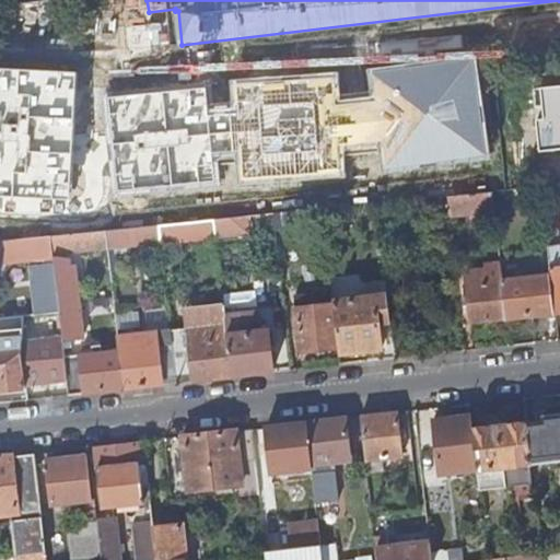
[(176,92),(7,108),(12,163),(182,146),(176,92)]
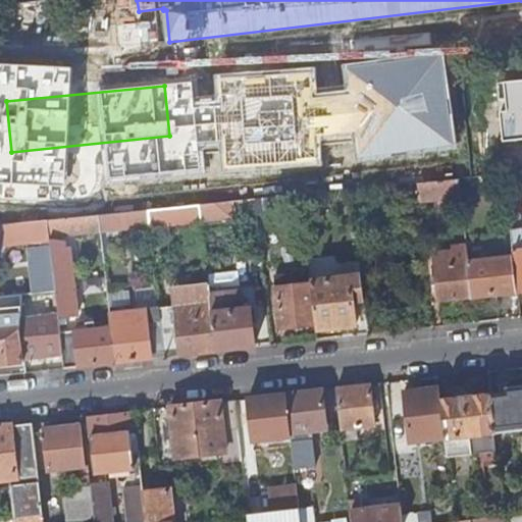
[(459,176),(417,180),(419,200),(461,195),(459,176)]
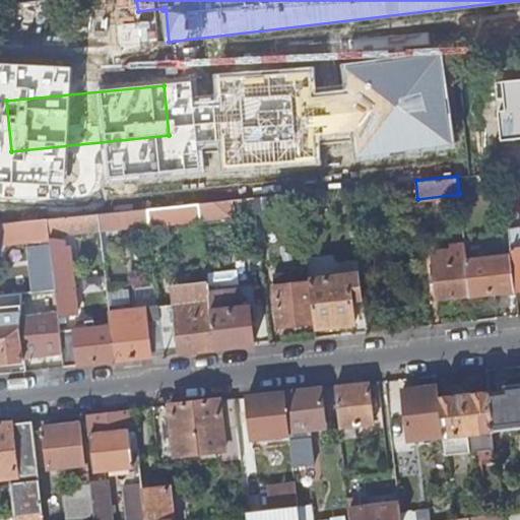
[(225,210),(224,200),(204,202),(205,212),(225,210)]
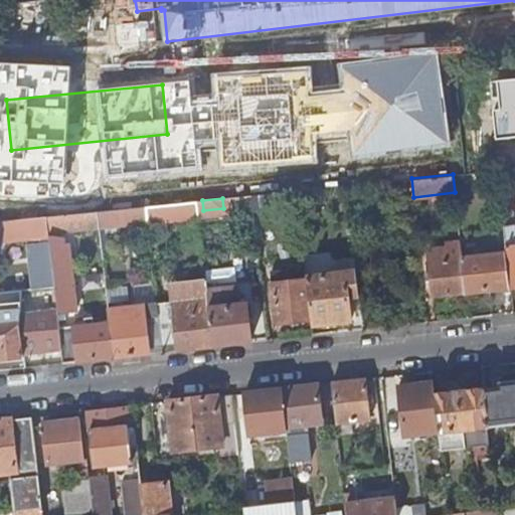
[(199,217),(197,200),(148,206),(149,222),(199,217)]
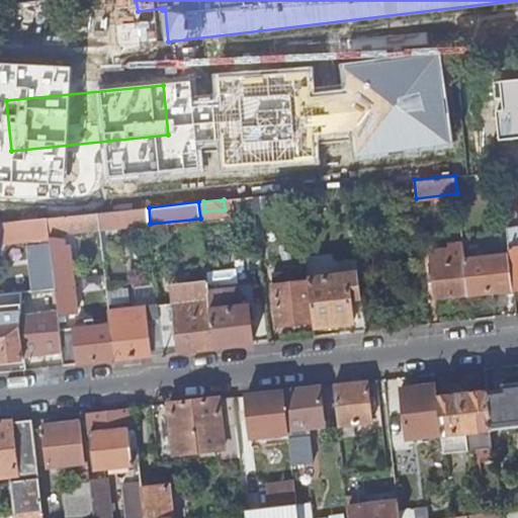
[(150,224),(149,207),(116,210),(118,226),(150,224)]
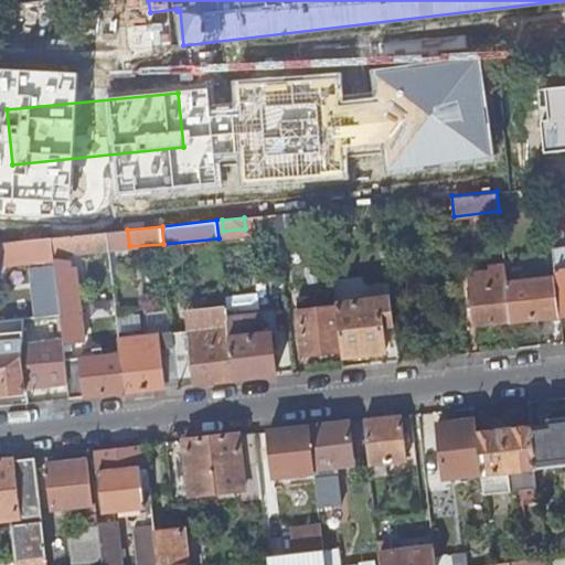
[(562,230),(552,231),(558,277),(562,313),(564,312),(564,247),(564,248),(562,230)]
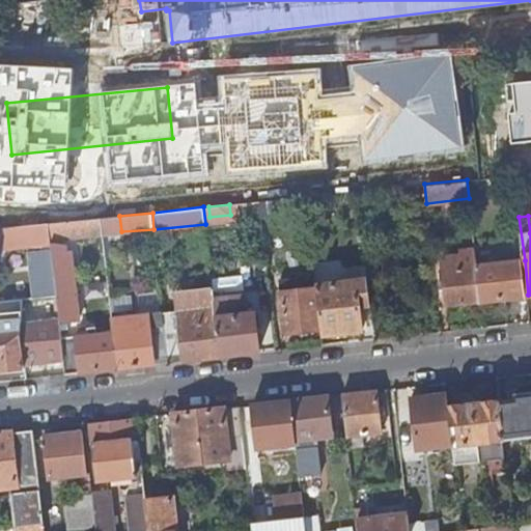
[(103,231),(101,218),(49,223),(50,238),(103,231)]
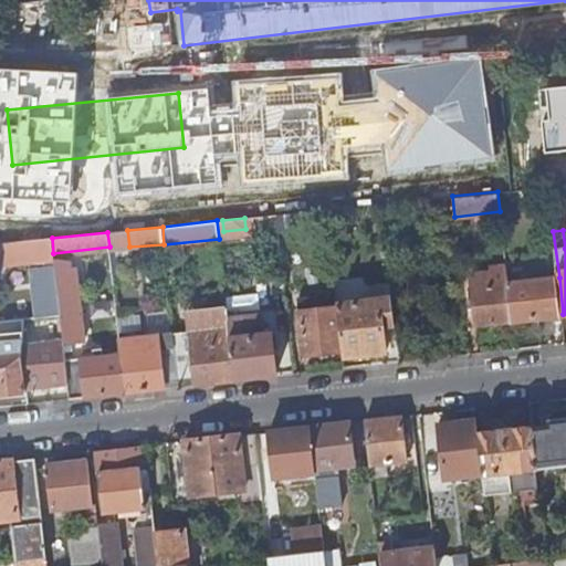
[(53,253),(52,238),(0,242),(0,262),(44,259),(45,268),(55,268),(54,259),(53,253)]
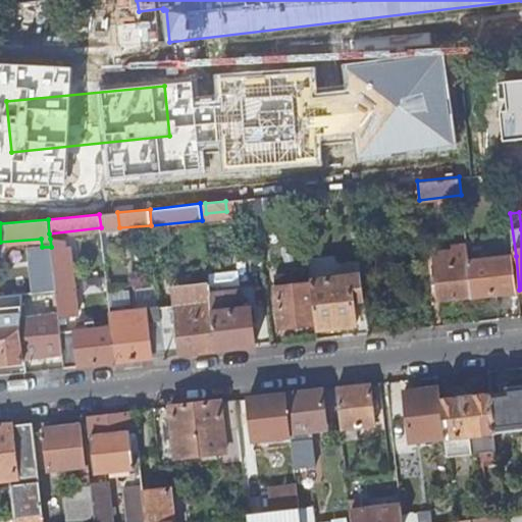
[(63,241),(50,239),(51,247),(56,290),(59,315),(59,318),(77,316),(69,246),(64,247),(63,241)]
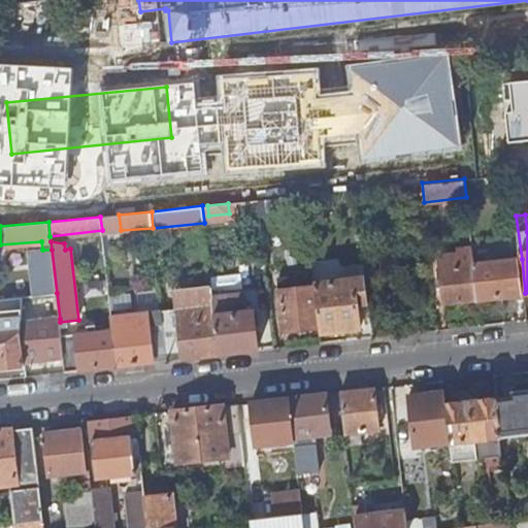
[(474,263),(472,245),(457,246),(458,252),(438,254),(441,276),(443,293),(444,302),(479,298),(474,263)]
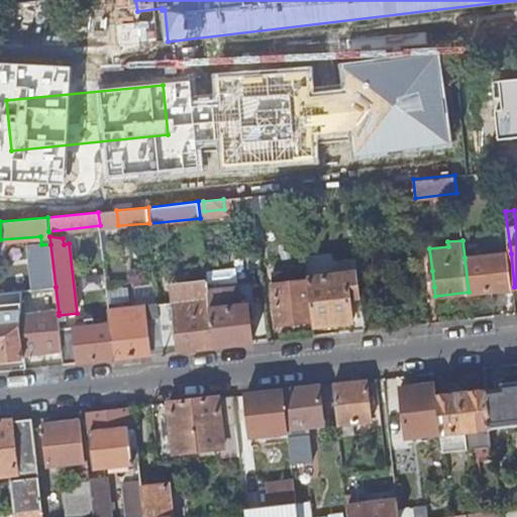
[(514,287),(511,253),(464,257),(469,292),(514,287)]
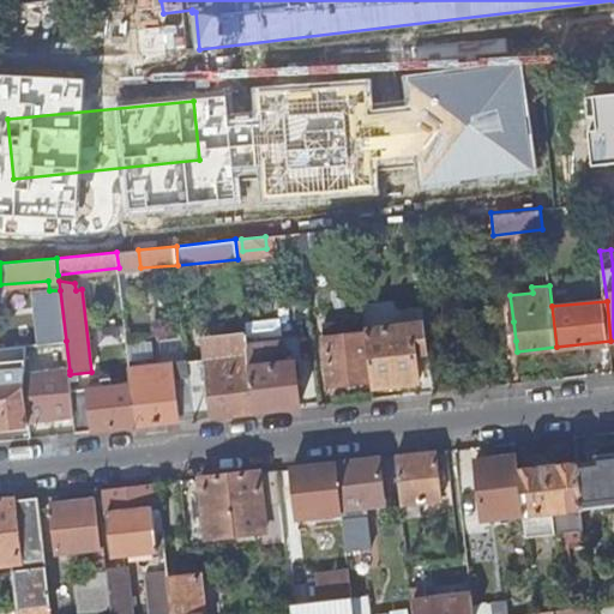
[(429,353),(425,309),(399,313),(401,326),(367,330),(367,333),(372,380),(373,386),(420,380),(417,354),(429,353)]
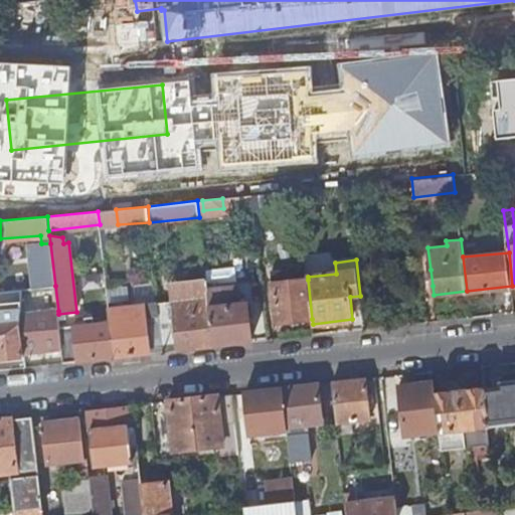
[(106,286),(105,273),(95,275),(97,287),(106,286)]
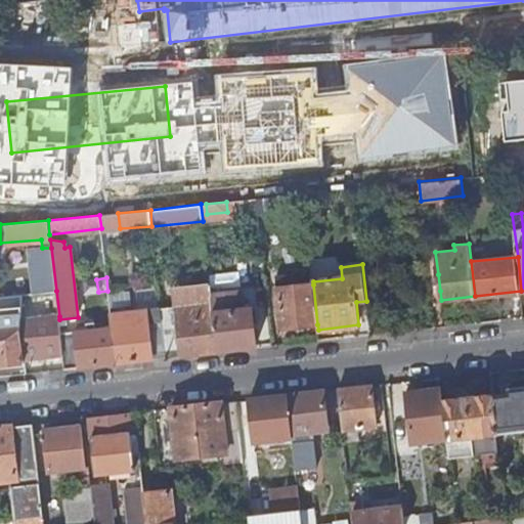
[(167,358),(218,352),(214,312),(212,295),(211,285),(186,289),(189,318),(179,320),(177,306),(175,306),(161,308),(167,358)]
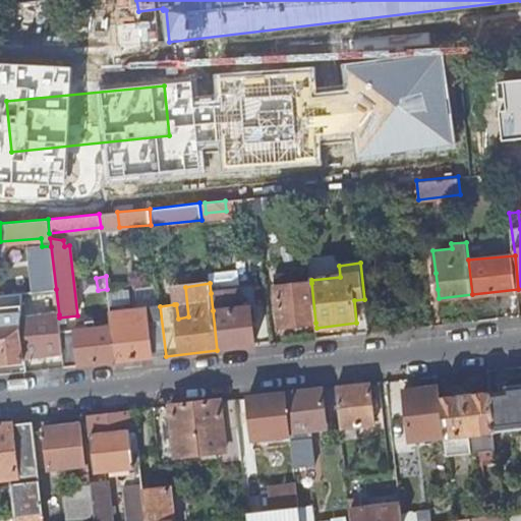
[(315,323),(311,283),(276,287),(280,327),(315,323)]
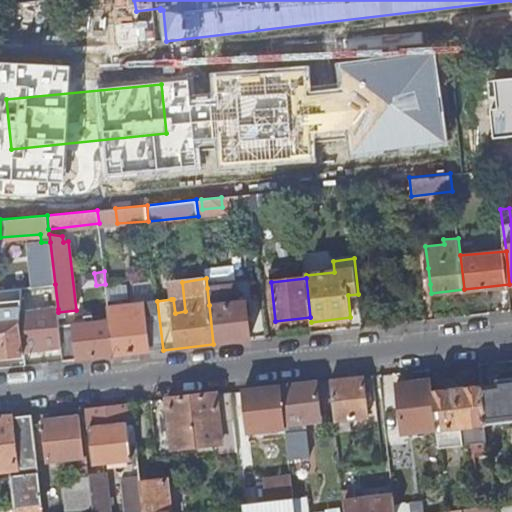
[(185,311),(182,282),(170,283),(171,299),(173,299),(175,313),(185,311)]
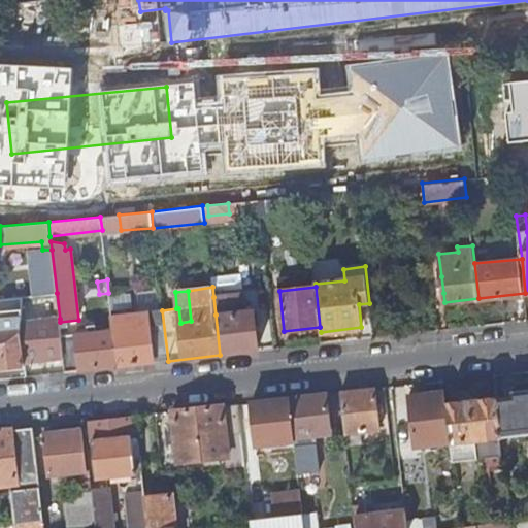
[(220,355),(259,350),(254,310),(243,311),(241,294),(213,297),(216,315),(220,355)]
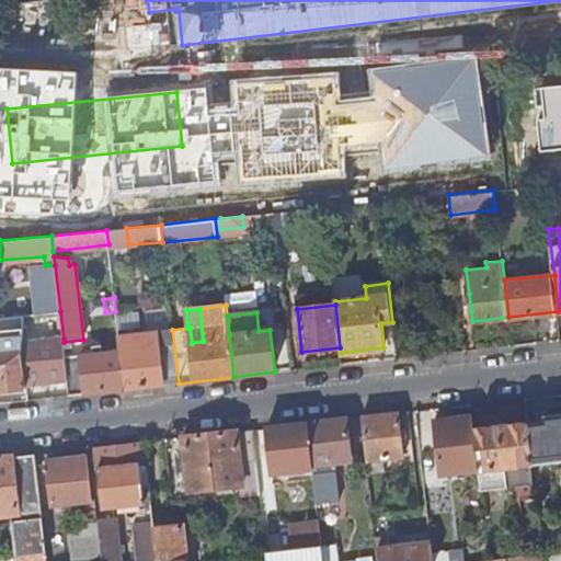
[(23,334),(24,316),(0,318),(2,336),(23,334)]
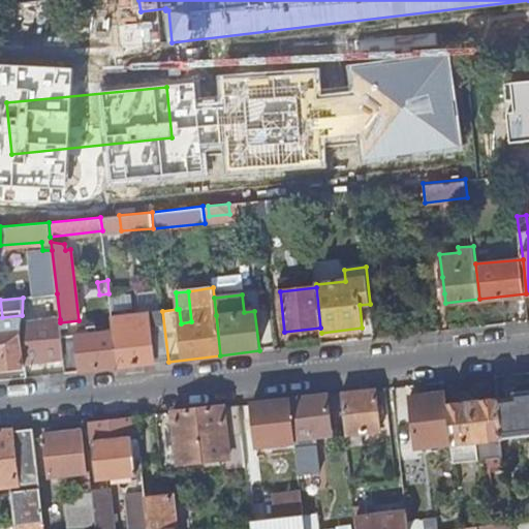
[(168,362),(162,311),(112,317),(113,330),(118,367),(168,362)]
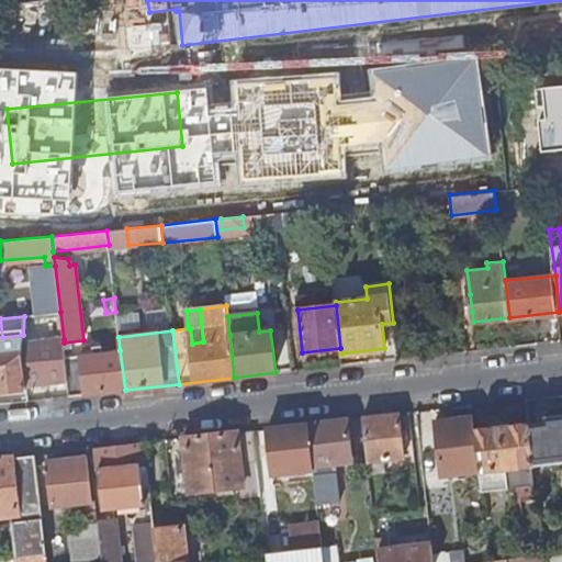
[(64,343),(64,339),(23,344),(22,353),(25,385),(68,380),(66,358),(64,343)]
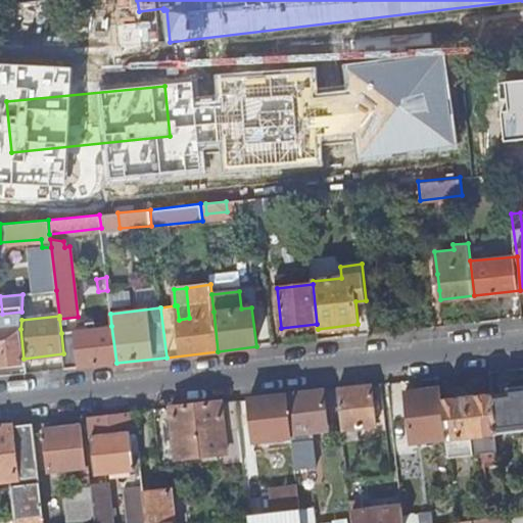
[(116,363),(111,326),(61,333),(63,353),(65,369),(116,363)]
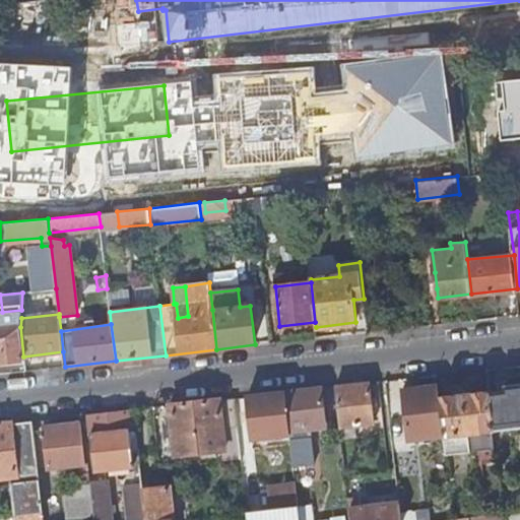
[(23,356),(20,327),(0,328),(0,363),(24,361),(23,356)]
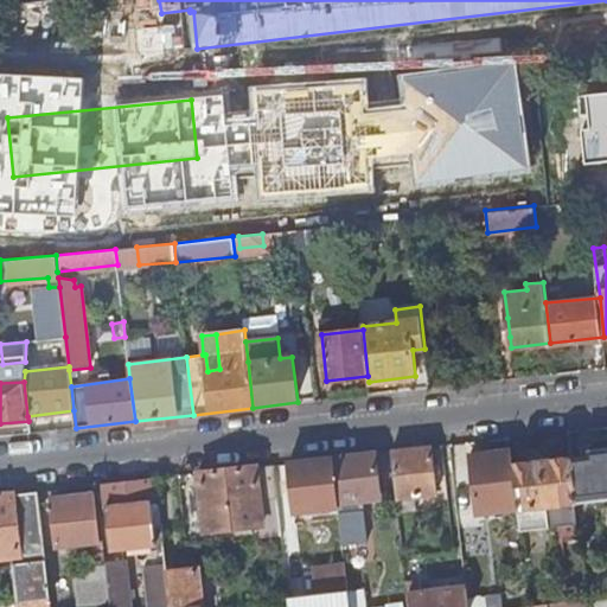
[(433,468),(430,446),(391,451),(397,498),(436,493),(434,473),(433,468)]
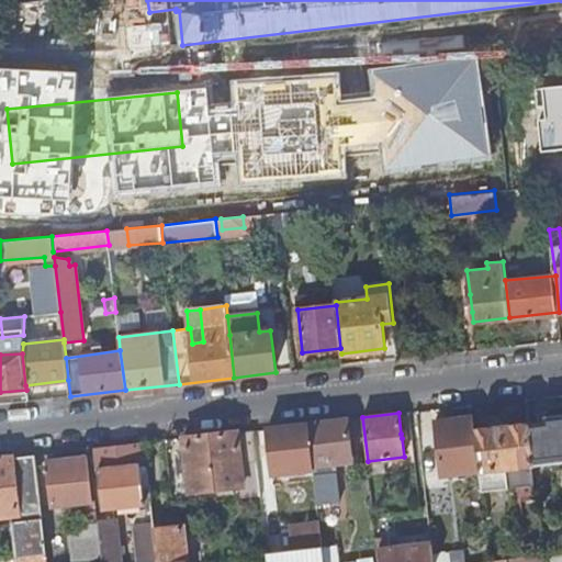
[(561,461),(561,415),(546,417),(546,423),(529,425),(534,465),(561,461)]
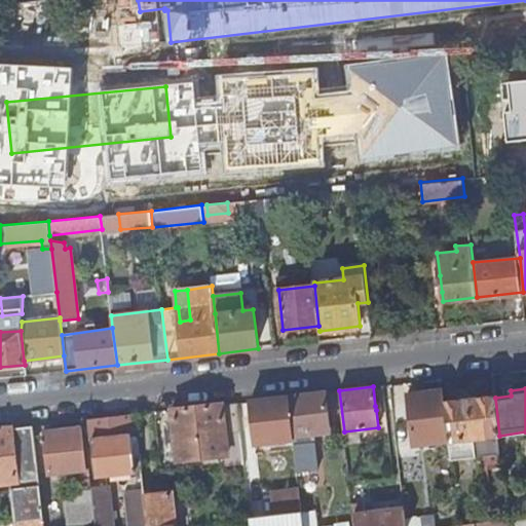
[(444,404),(442,390),(408,393),(413,445),(448,442),(444,404)]
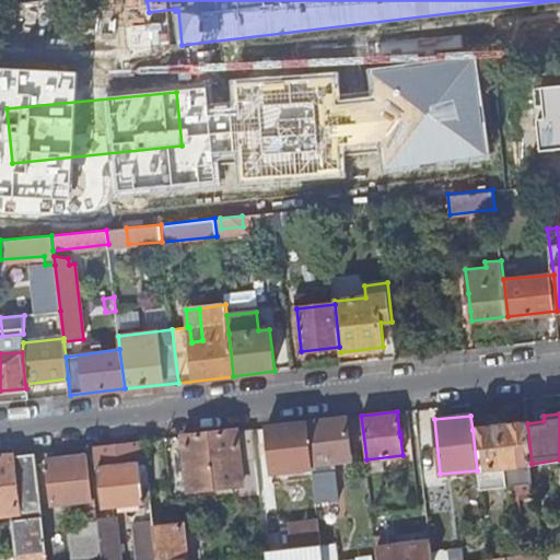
[(350,459),(346,418),(305,422),(312,469),(312,475),(329,473),(328,462),(350,459)]
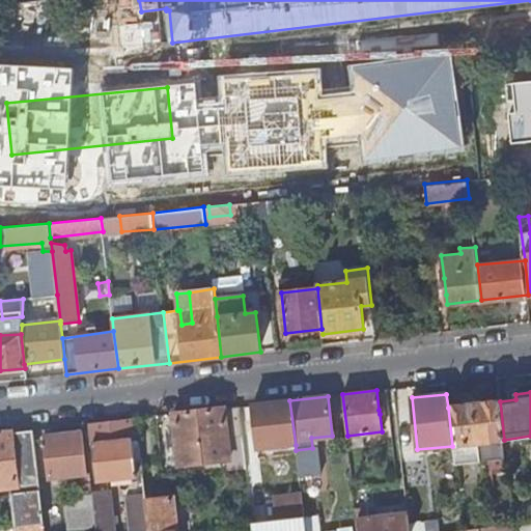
[(296,445),(289,400),(252,404),(257,449),(296,445)]
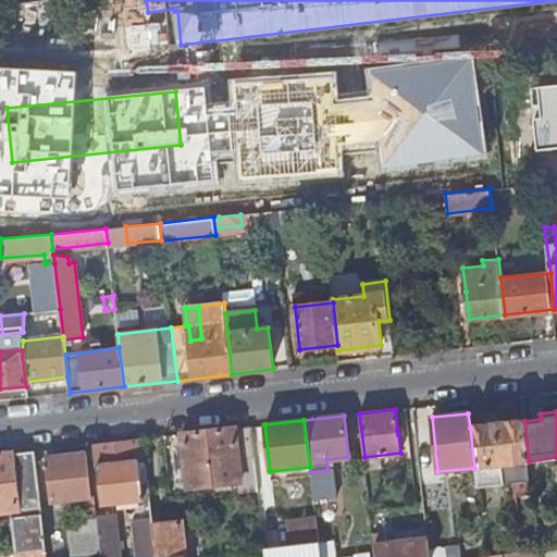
[(502,465),(504,465),(507,483),(531,480),(529,461),(524,421),(497,424),(502,465)]
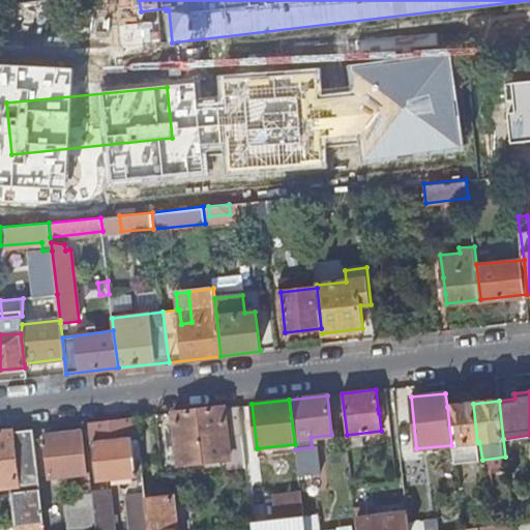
[(473,404),(447,407),(451,445),(453,462),(479,459),(477,442),(473,404)]
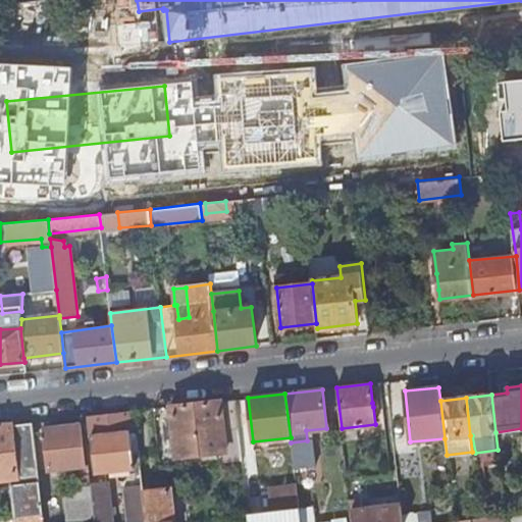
[(237,429),(233,400),(170,407),(176,457),(225,452),(223,431),(237,429)]
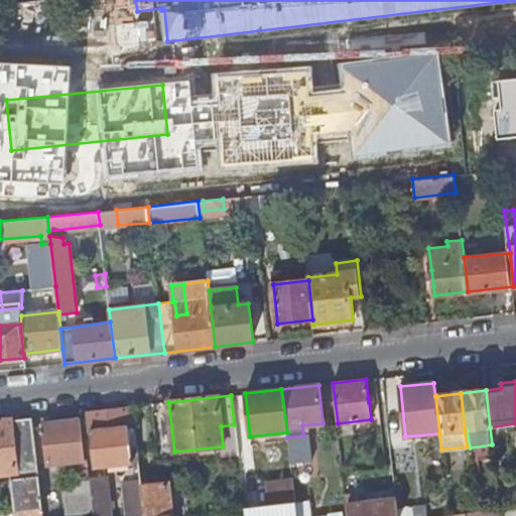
[(122,474),(123,481),(141,479),(133,405),(127,407),(133,463),(134,473),(122,474)]
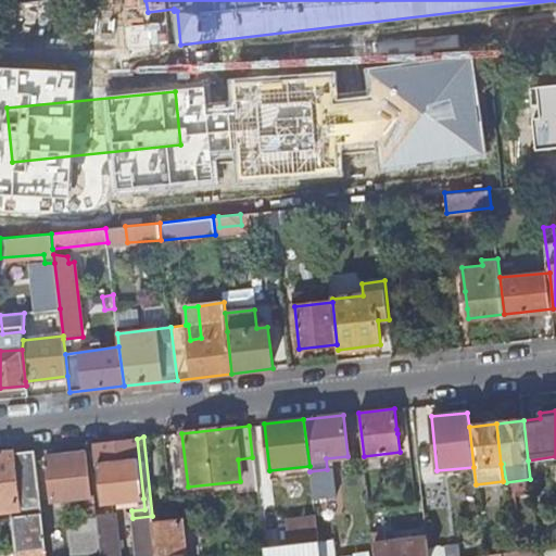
[(143,498),(137,439),(95,443),(101,503),(143,498)]
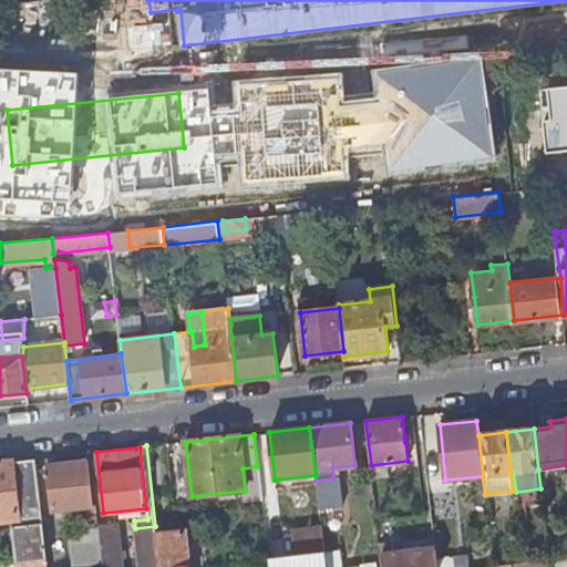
[(47,559),(35,459),(0,462),(0,522),(12,521),(17,558),(4,559),(6,564),(47,559)]
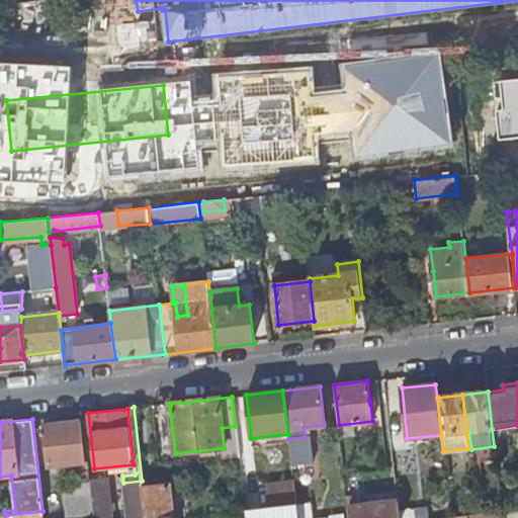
[(94,514),(89,480),(87,462),(85,462),(80,421),(42,425),(48,467),(80,463),(82,483),(65,485),(68,516),(94,514)]
